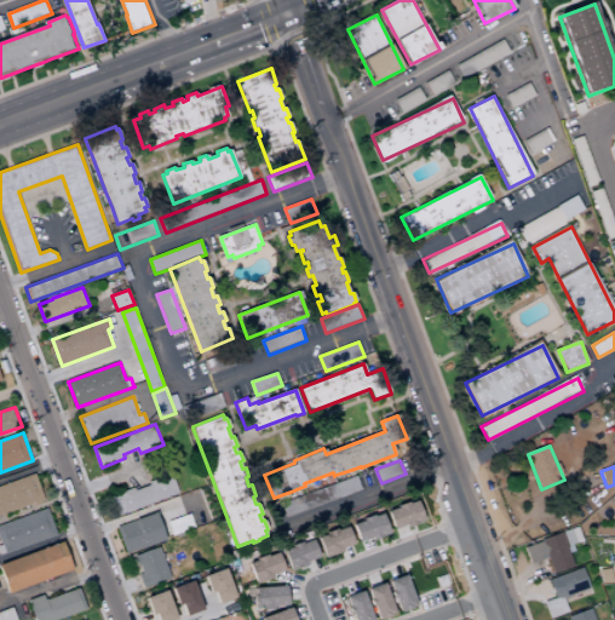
[(0,486),(36,472),(46,499),(0,516),(0,486)]
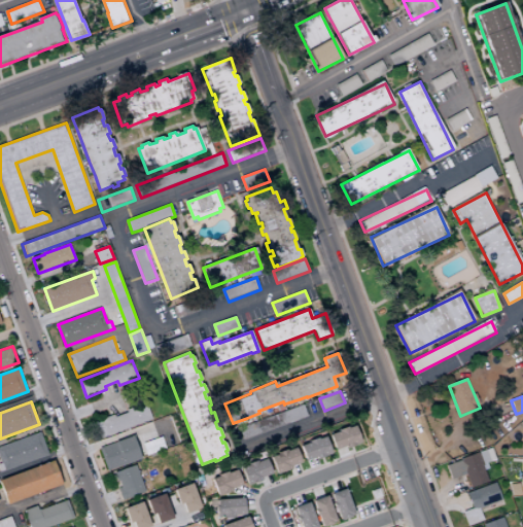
[(102,438),(96,421),(115,414),(116,416),(129,412),(128,409),(147,401),(154,419),(102,438)]
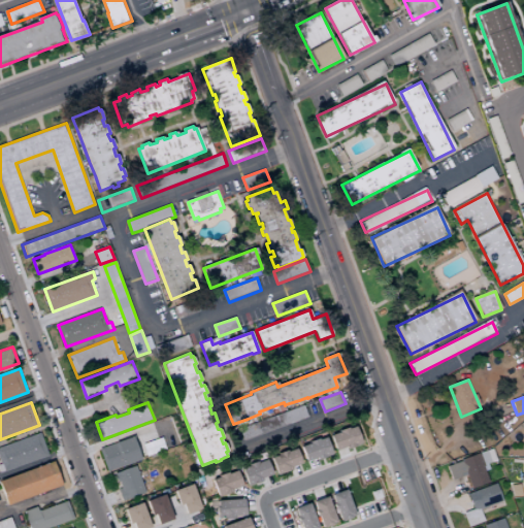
[(240,428),(250,425),(263,420),(288,410),(301,405),(305,404),(309,417),(246,440),(240,428)]
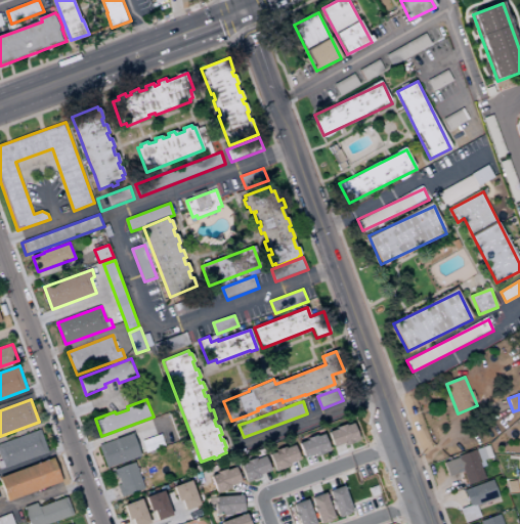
[(334,446),(329,432),(331,431),(337,428),(337,427),(346,423),(347,425),(353,423),(360,439),(352,442),(348,444),(345,445),(344,442),(334,446)]
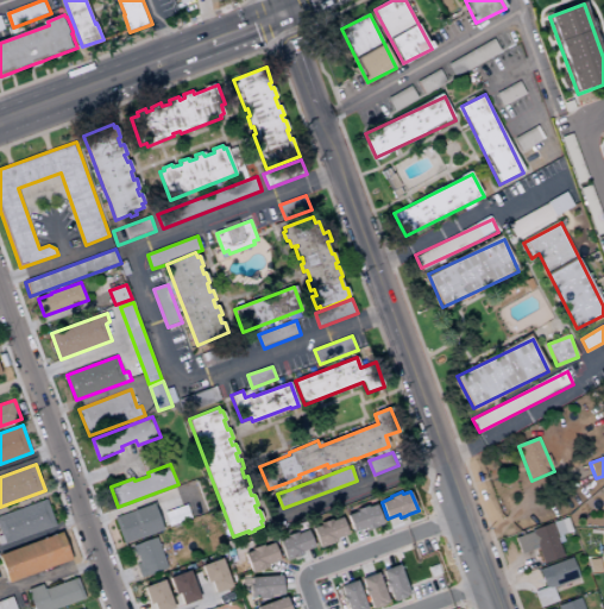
[(0,526),(0,515),(49,498),(58,525),(5,545),(4,544),(2,545),(0,539),(0,535),(4,534),(0,526)]
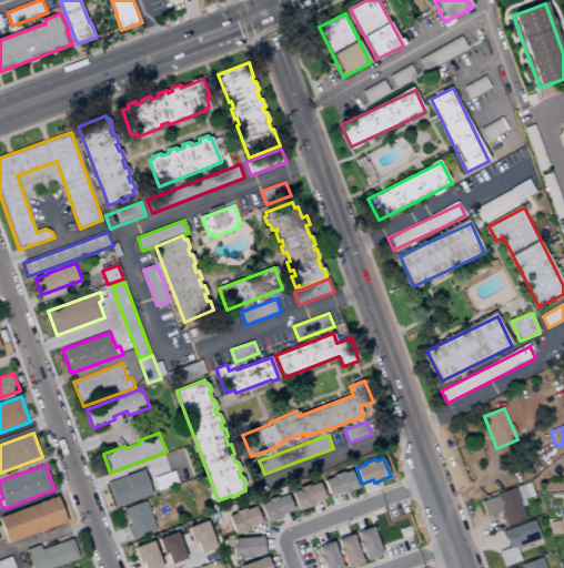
[(118,507),(109,483),(144,469),(153,494),(118,507)]
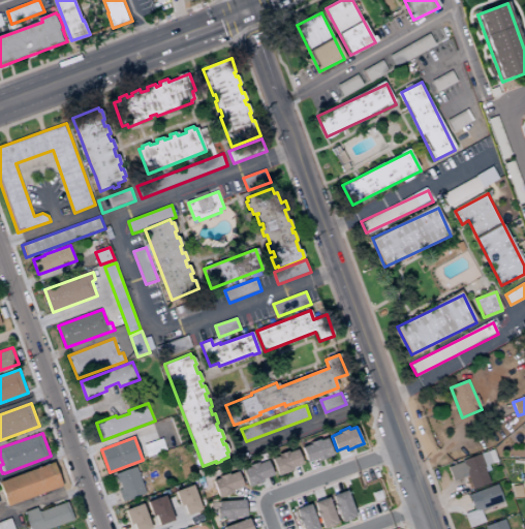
[(308,462),(302,446),(304,446),(311,443),(310,442),(319,438),(320,440),(328,437),(334,455),(326,458),(319,461),(318,458),(315,459),(308,462)]
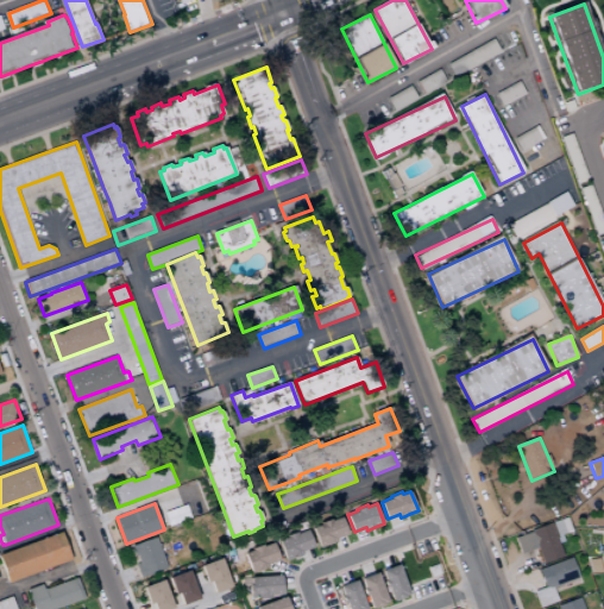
[(167,513),(188,504),(194,519),(171,526),(167,513)]
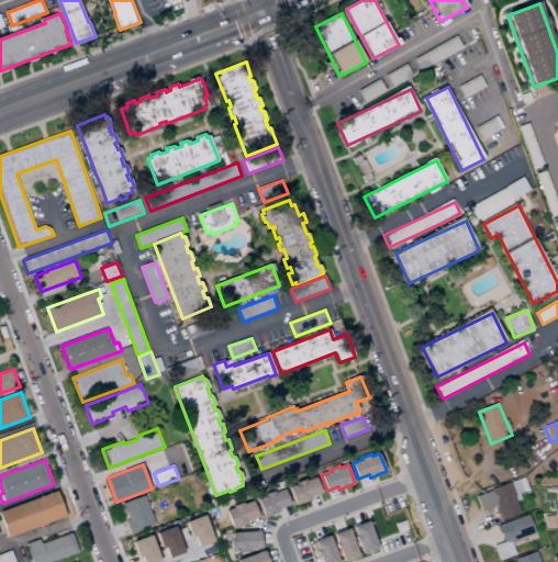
[(297,505),(290,486),(291,486),(297,484),(296,482),(307,479),(307,480),(316,476),(322,493),(316,495),(311,496),(312,499),(307,501),(297,505)]
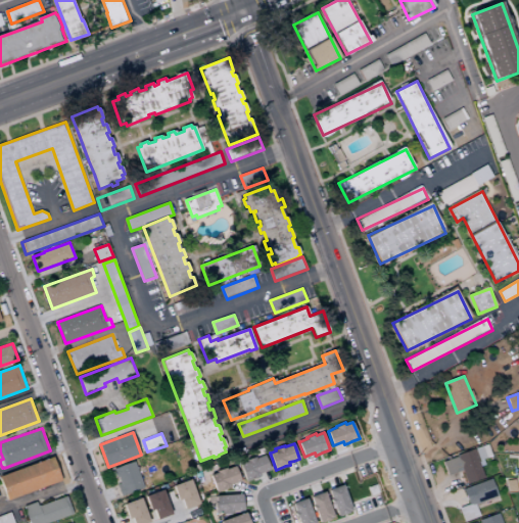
[(443,460),(449,476),(465,471),(468,484),(487,478),(482,460),(492,457),(489,446),(443,460)]
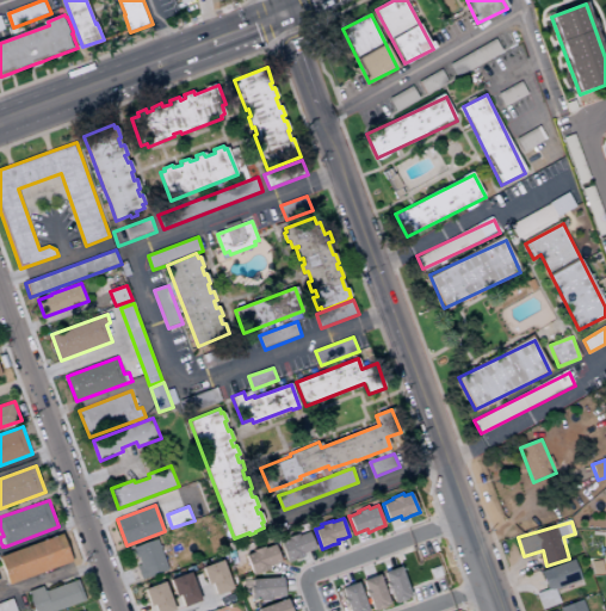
[(288,561),(280,542),(282,541),(288,538),(288,537),(298,532),(300,535),(309,531),(315,548),(309,550),(303,553),(304,555),(288,561)]
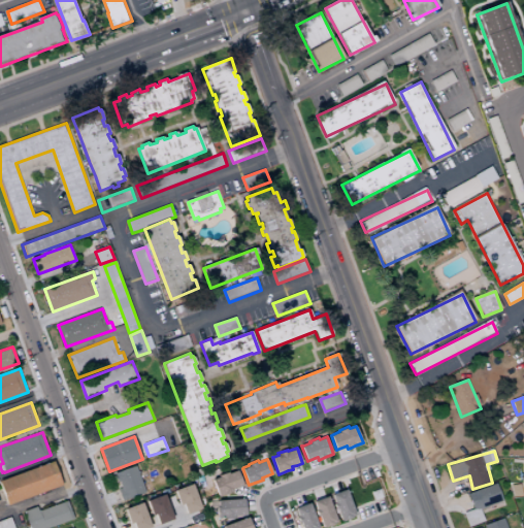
[(0,480),(54,461),(62,485),(7,504),(0,483),(0,480)]
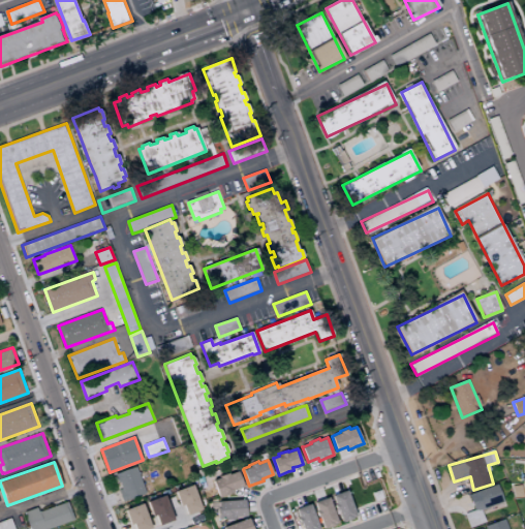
[(124,502),(121,494),(120,490),(123,489),(121,483),(120,483),(117,474),(139,466),(148,493),(124,502)]
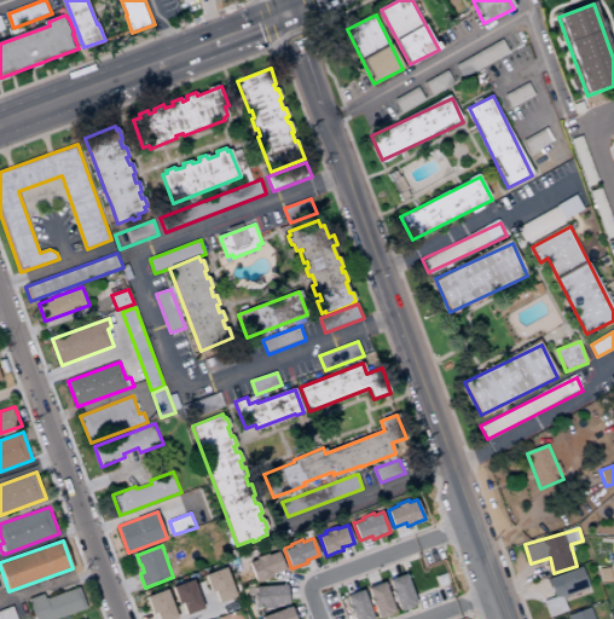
[(256,582),(255,579),(249,562),(256,559),(256,556),(267,553),(268,555),(278,551),(284,568),(279,571),(272,573),(273,576),(268,578),(256,582)]
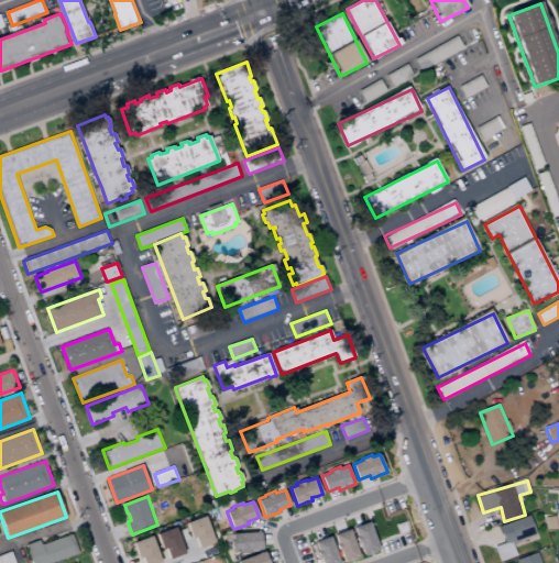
[(518,556),(514,542),(538,536),(533,516),(501,526),(506,543),(496,547),(501,562),(518,556)]
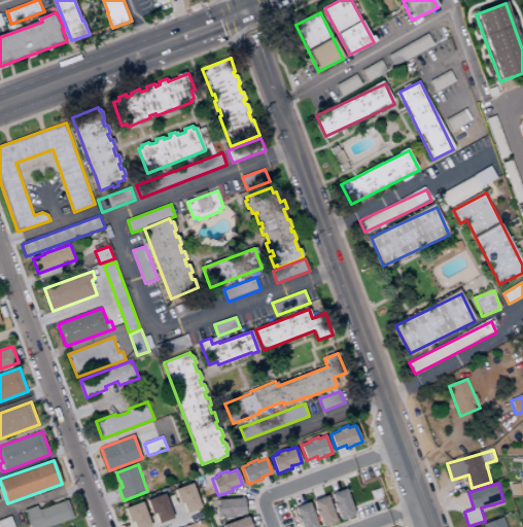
[(176,489),(184,515),(202,508),(194,484),(176,489)]
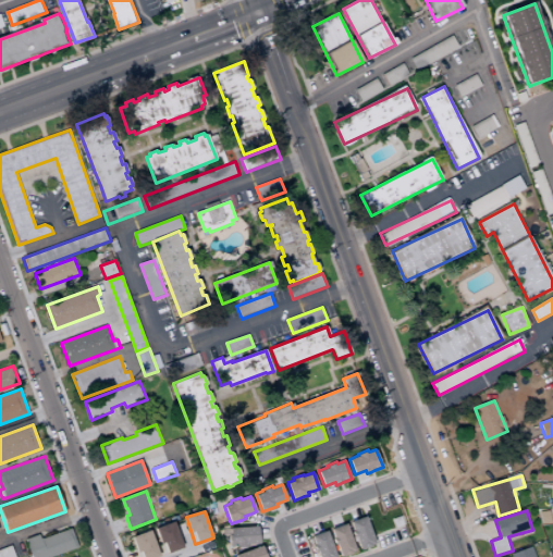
[(361,549),(356,536),(355,536),(353,531),(354,531),(351,521),(359,518),(366,516),(376,543),(372,544),(373,546),(370,547),(366,548),(361,549)]
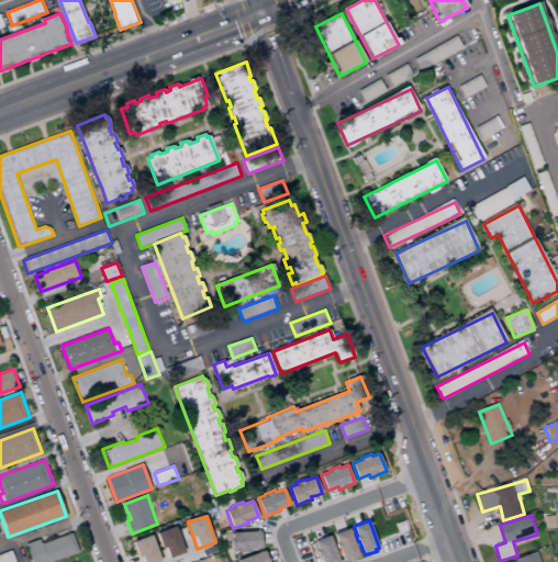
[(401,532),(398,524),(406,520),(410,529),(401,532)]
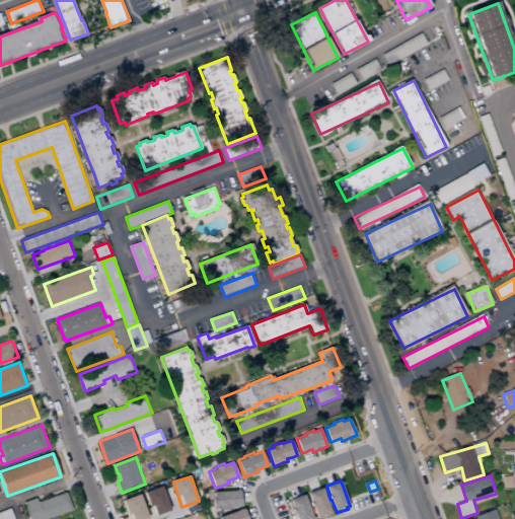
[(157,515),(170,512),(164,487),(145,492),(149,508),(155,507),(157,515)]
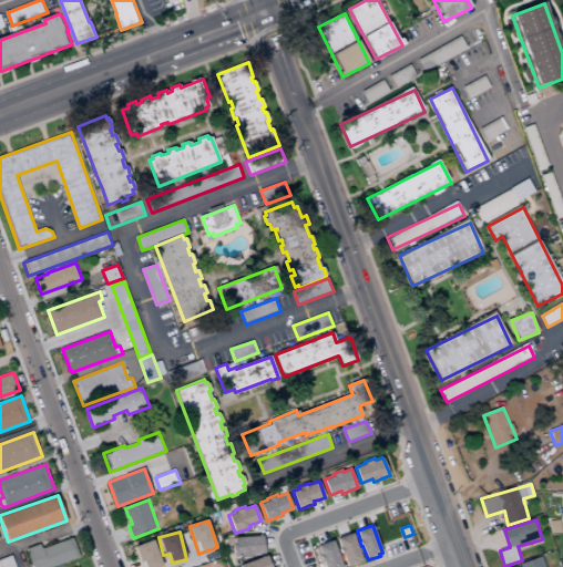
[(348,566),(343,554),(341,554),(339,548),(340,547),(337,538),(347,534),(352,533),(364,560),(359,562),(360,564),(357,564),(354,566),(352,565),(348,566)]
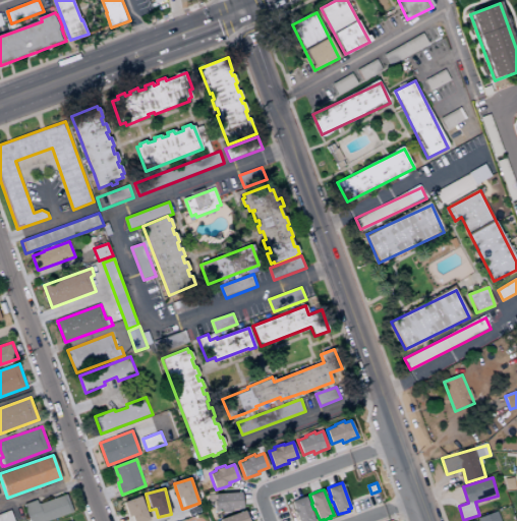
[(216,511),(215,494),(242,491),(242,499),(242,509),(232,509),(233,511),(223,512),(223,511),(216,511)]
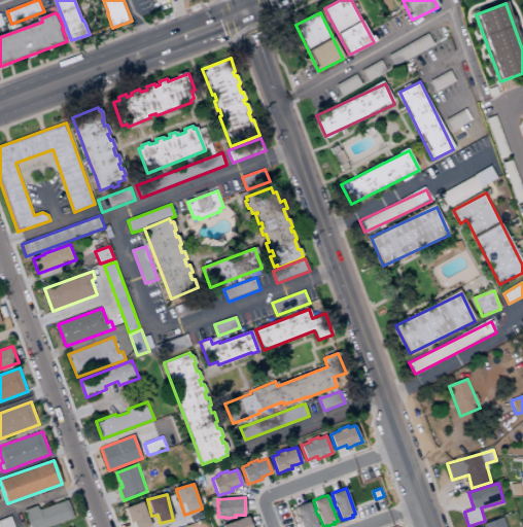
[(31,526),(25,510),(38,505),(40,510),(69,499),(75,517),(47,526),(31,526)]
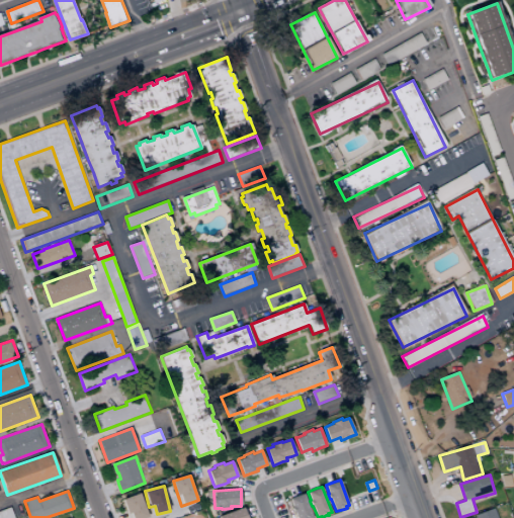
[(296,517),(295,512),(294,513),(292,507),(293,507),(290,498),(298,495),(305,493),(314,517),(296,517)]
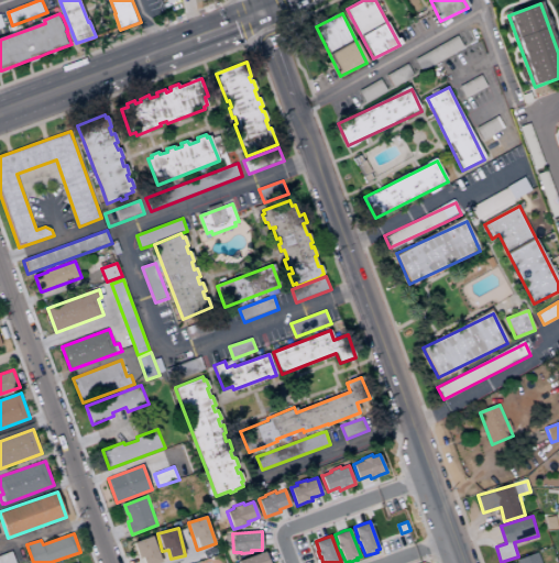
[(132,543),(136,558),(142,555),(144,562),(162,562),(163,562),(153,537),(132,543)]
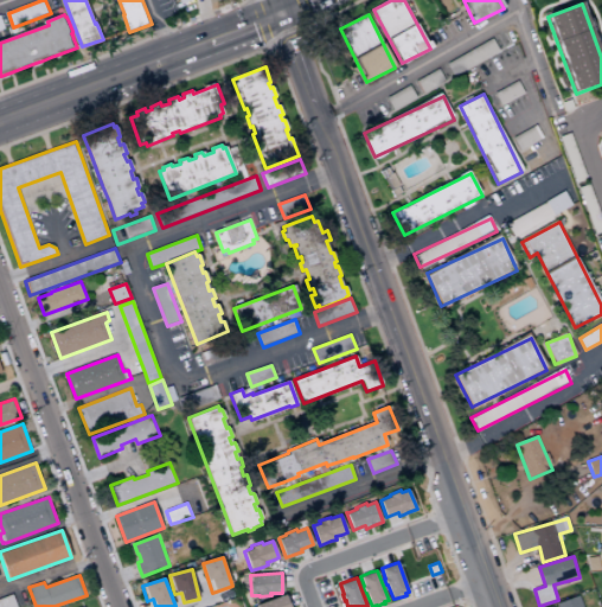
[(0,606),(0,599),(13,594),(19,606),(0,606)]
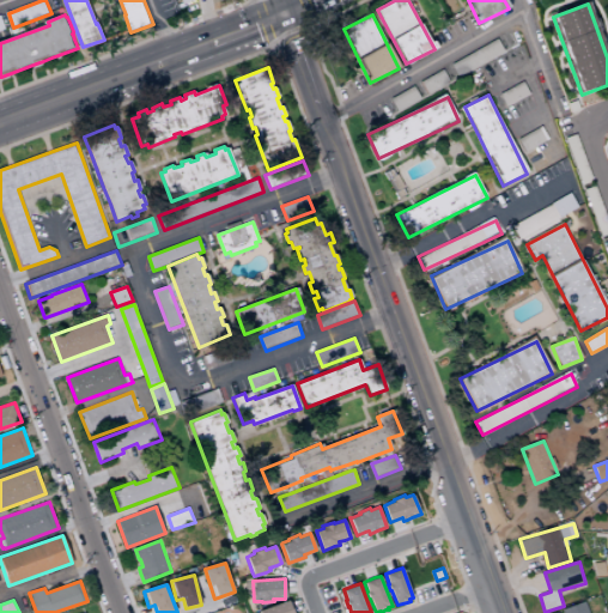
[(259,611),(289,600),(291,608),(293,612),(260,612),(259,611)]
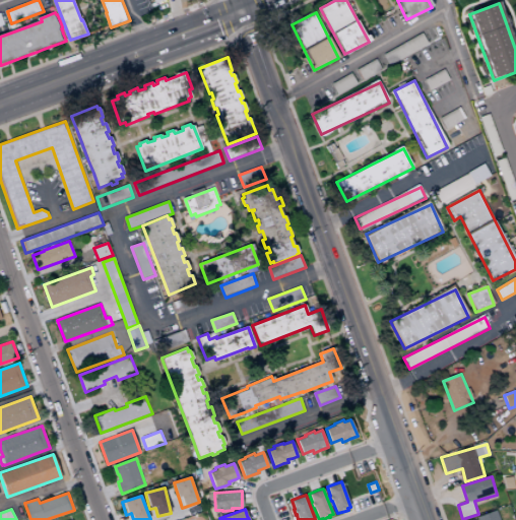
[(477,517),(478,519),(501,519),(498,511),(477,517)]
